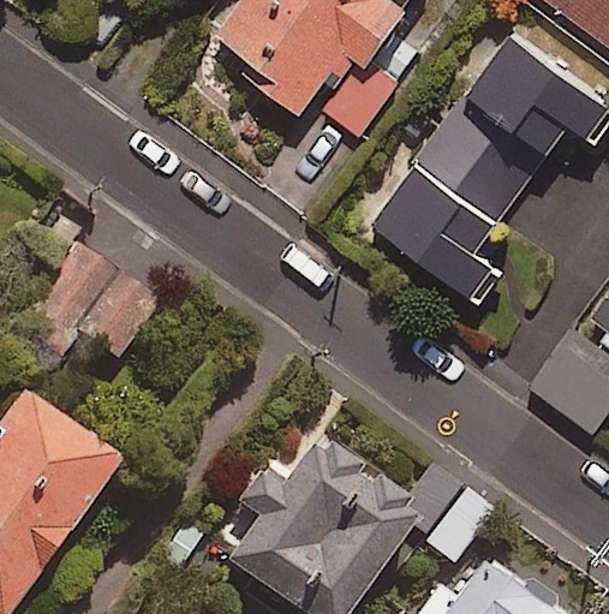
[(396,84),(370,66),(407,13),(388,0),(238,0),(213,36),(262,71),(252,84),(300,119),(311,103),(358,137),(396,84)]
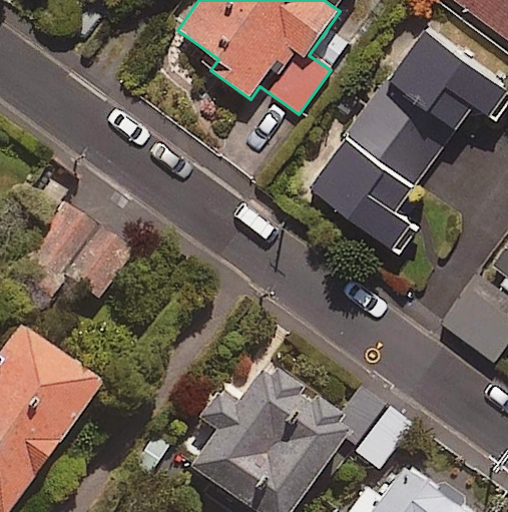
[(451,0),(507,40),(507,0),(451,0)]
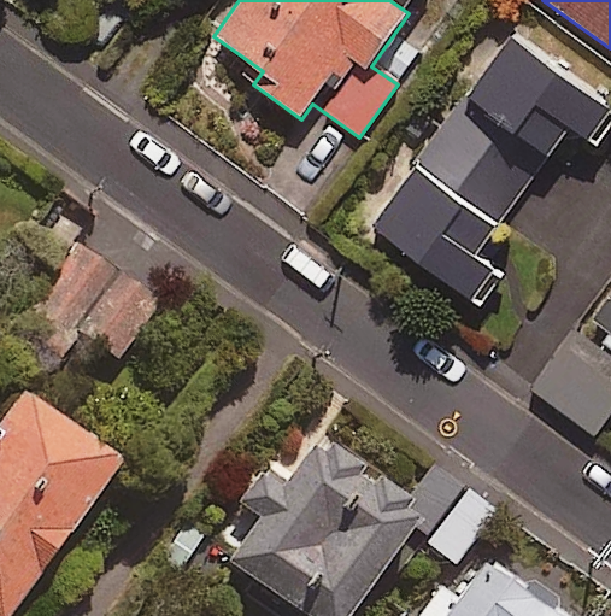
[(465,99),(545,158),(569,124),(593,142),(610,118),(610,112),(511,37),(465,99)]
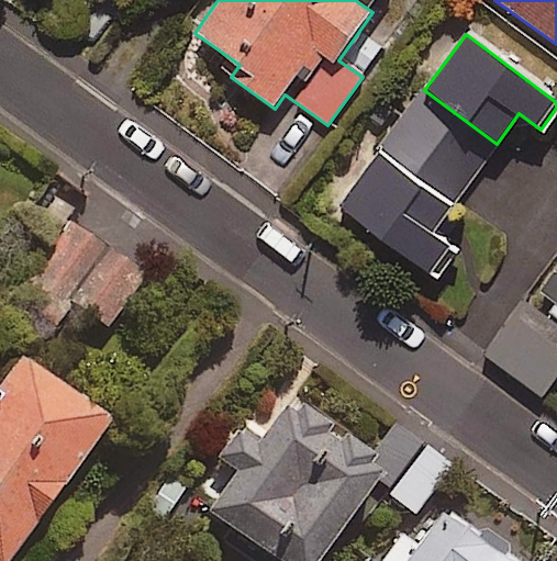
[(379,149),(452,203),(497,144),(424,90),(379,149)]
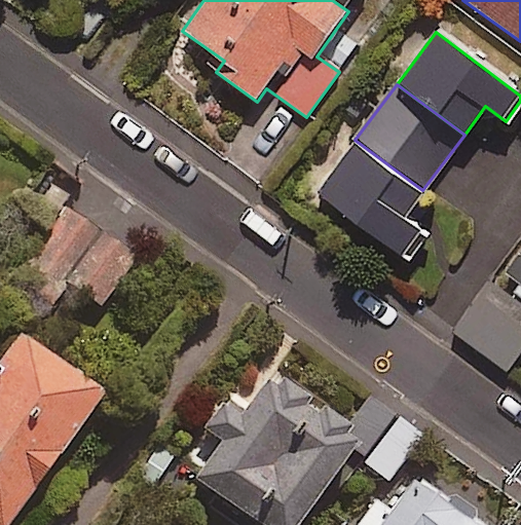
[(422,190),(355,140),(317,191),(405,258),(424,232),(403,217),(422,190)]
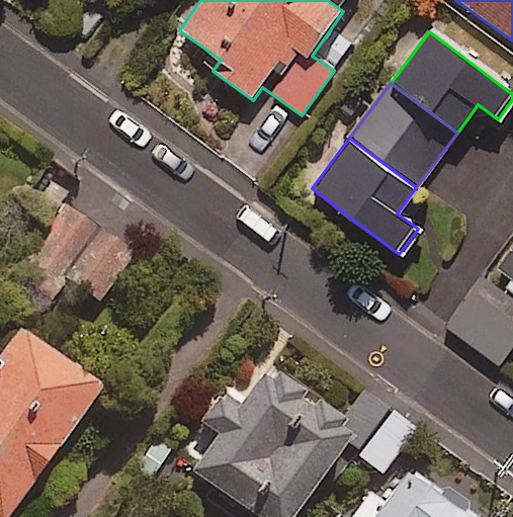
[(127,256),(69,214),(35,263),(95,304),(127,256)]
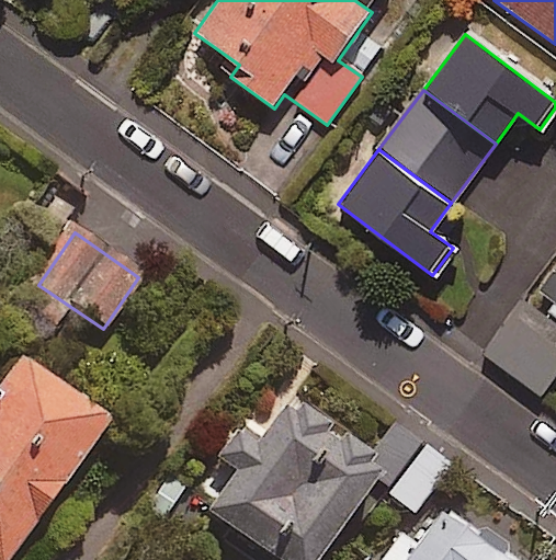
[(555,272),(540,295),(555,306),(555,272)]
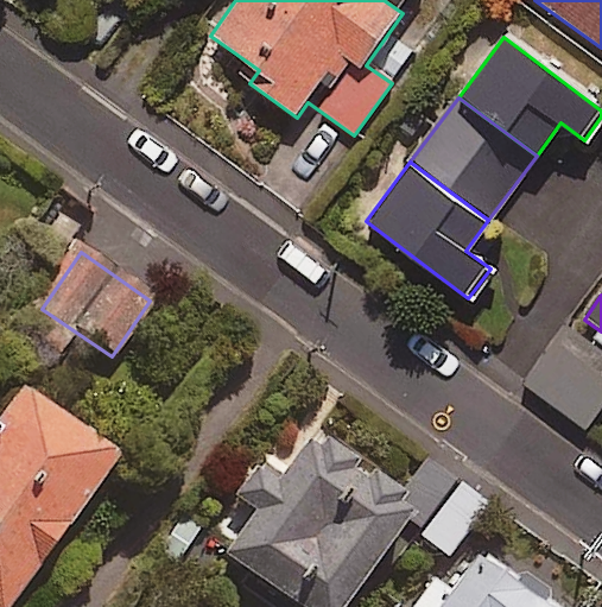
[(601,404),(601,358),(563,329),(523,384),(584,429),(601,404)]
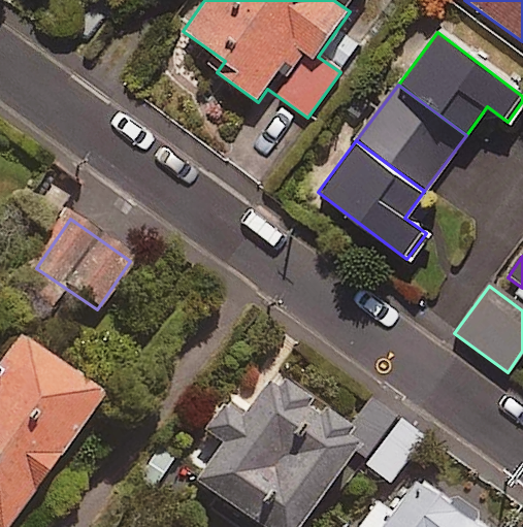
[(0,526),(8,526),(98,405),(12,342),(0,359),(0,526)]
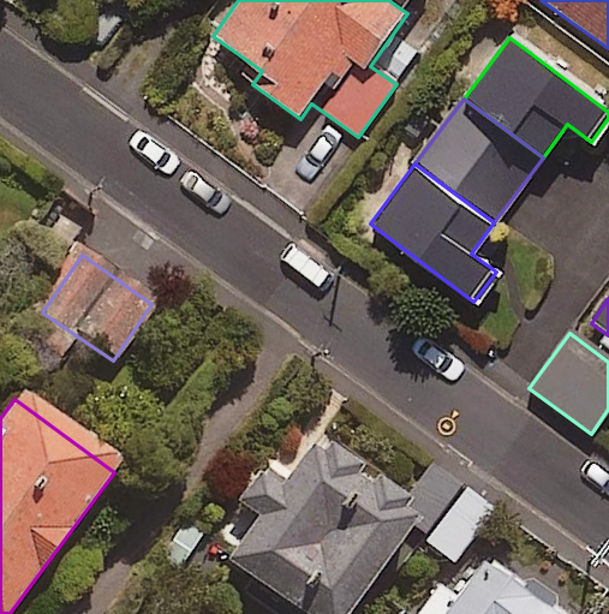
[(285,613),(350,613),(407,536),(453,570),(491,517),(424,466),(398,502),(315,441),(274,495),(260,484),(238,513),(252,525),(221,566),(285,613)]
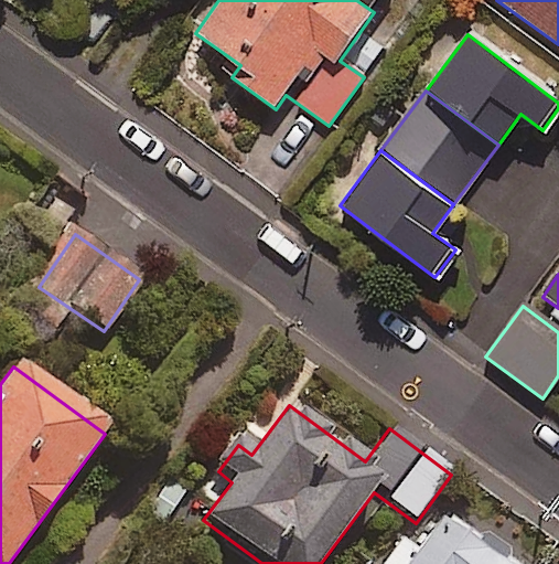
[(477,546),(439,519),(405,563),(487,563),(472,553),(477,546)]
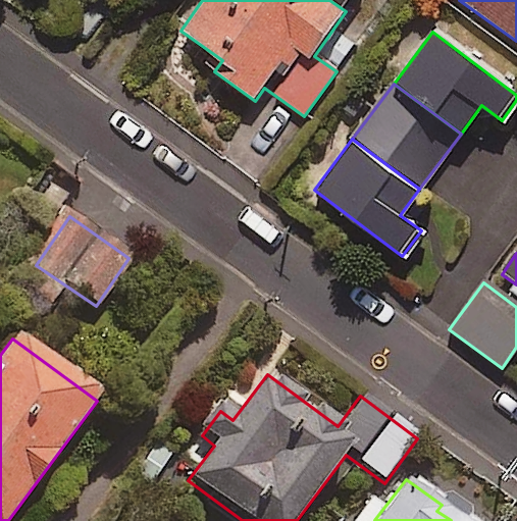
All buildings are outlined.
